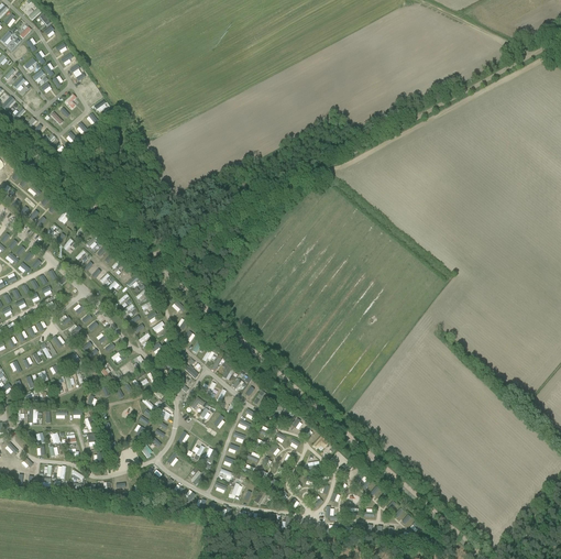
[(0,3),(2,7),(0,9),(0,13),(1,14),(10,6),(7,2),(6,2),(3,0),(0,3)]
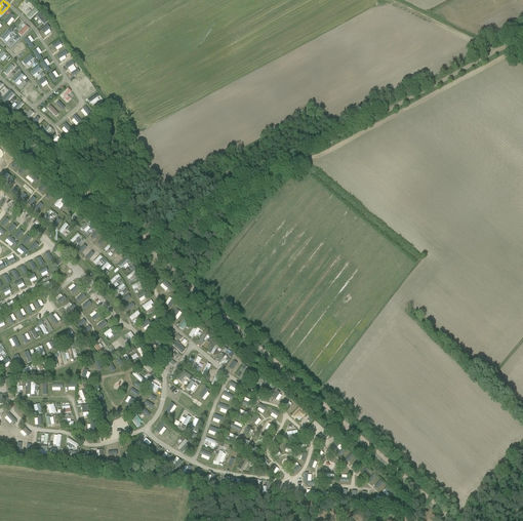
[(42,21),(46,18),(40,9),(36,12),(42,21)]
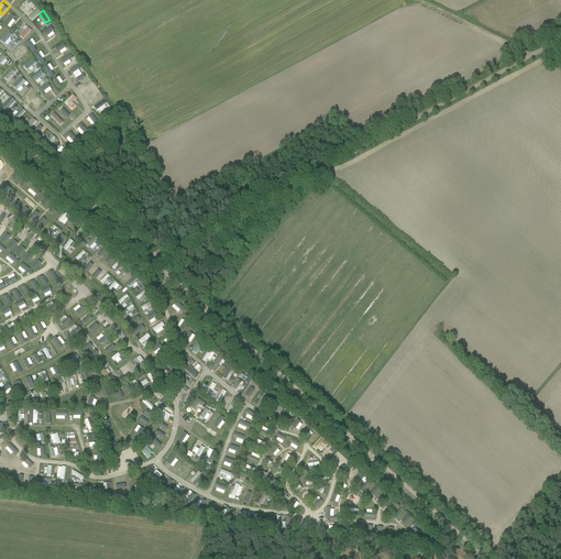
[(26,28),(22,32),(25,35),(33,26),(32,25),(31,24),(30,24),(26,22),(24,25),(26,28)]
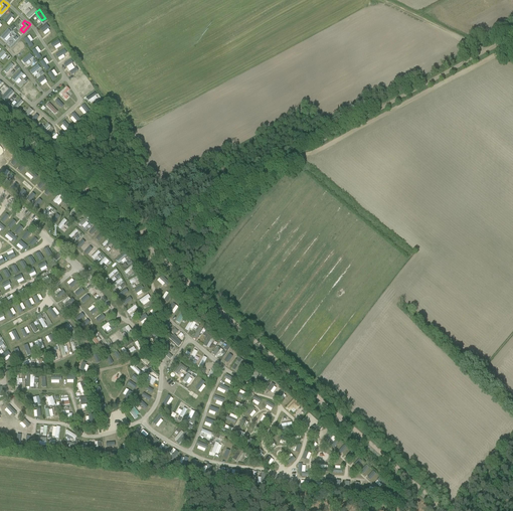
[(29,33),(25,36),(32,44),(35,42),(32,38),(29,33)]
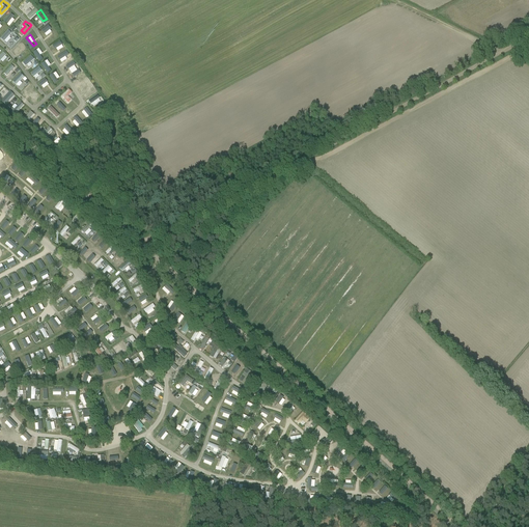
[(49,44),(51,47),(53,46),(54,48),(62,43),(59,36),(49,44)]
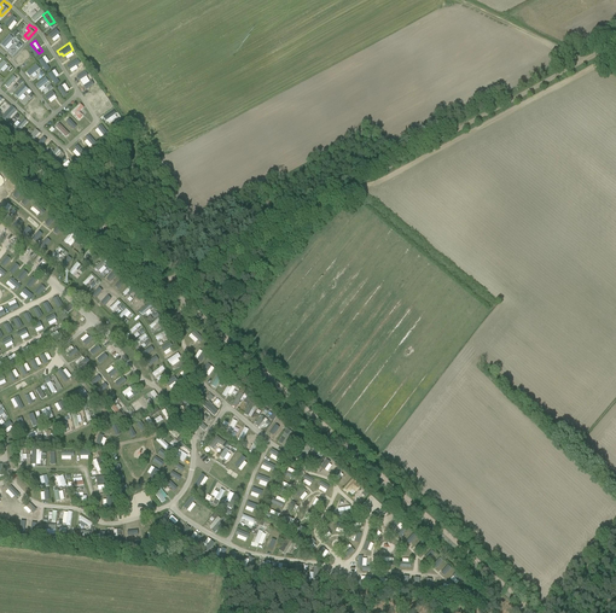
[(27,46),(17,56),(21,59),(21,58),(25,54),(30,50),(27,46)]
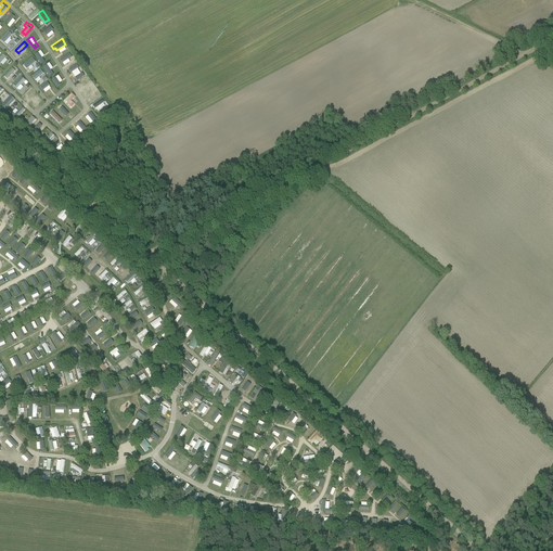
[(40,49),(36,51),(43,61),(47,59),(43,54),(40,49)]
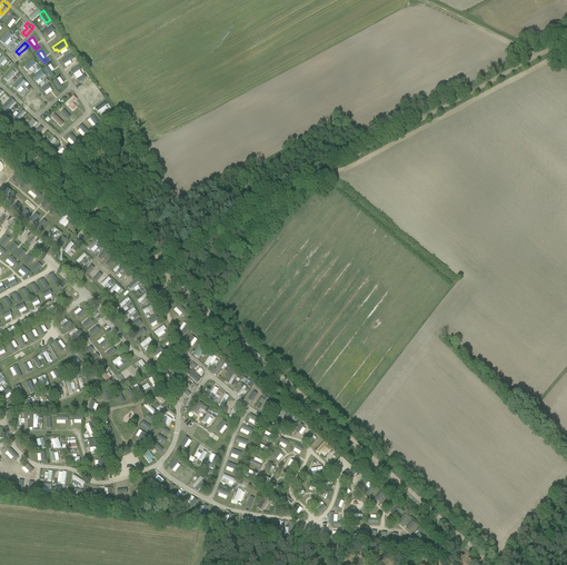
[(77,55),(70,59),(73,65),(80,60),(77,55)]
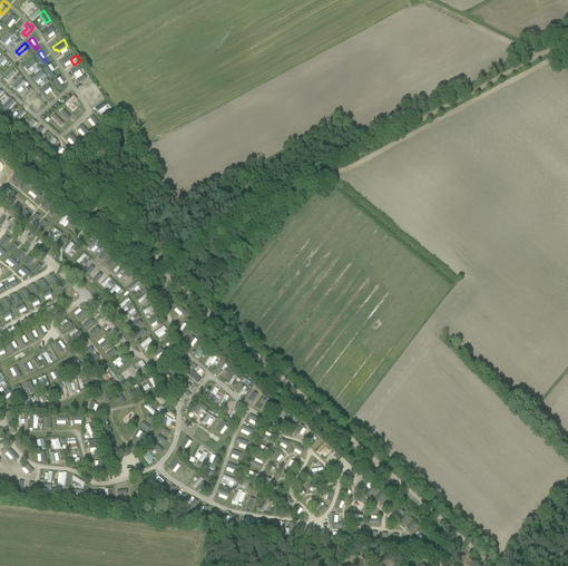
[(50,62),(46,65),(52,75),(57,72),(54,68),(50,62)]
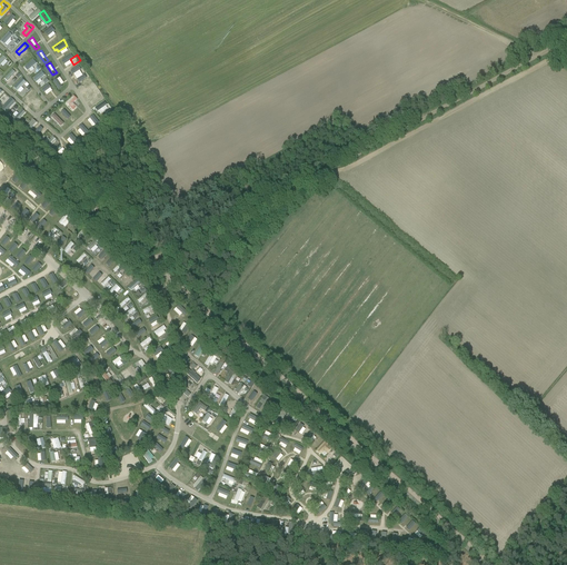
[(11,66),(1,76),(5,79),(15,69),(11,66)]
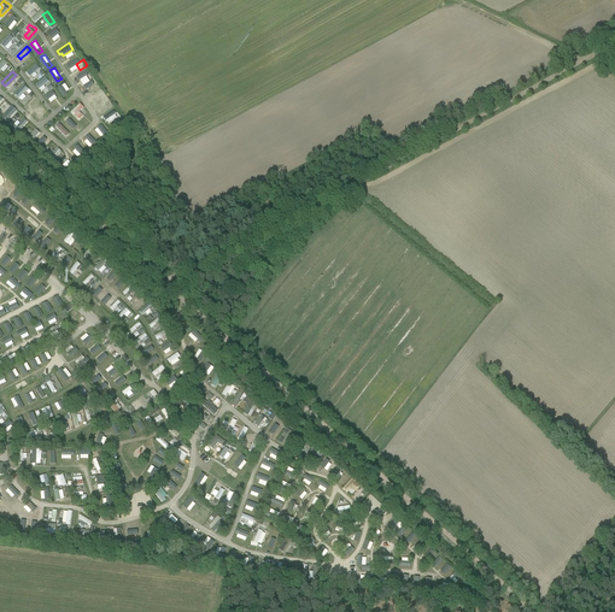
[(40,87),(48,80),(44,74),(34,81),(40,87)]
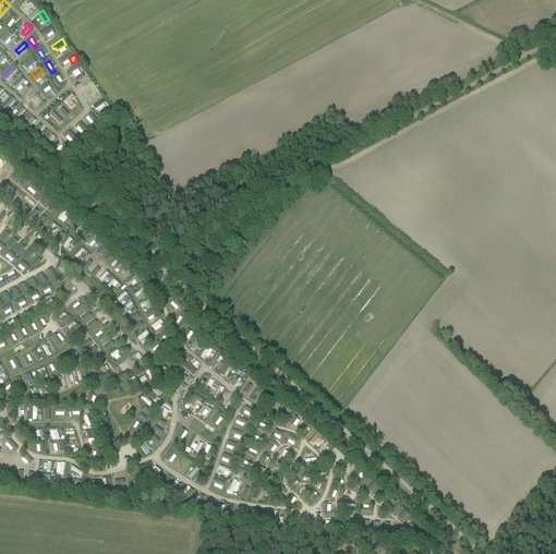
[(15,85),(23,76),(20,73),(11,82),(15,85)]
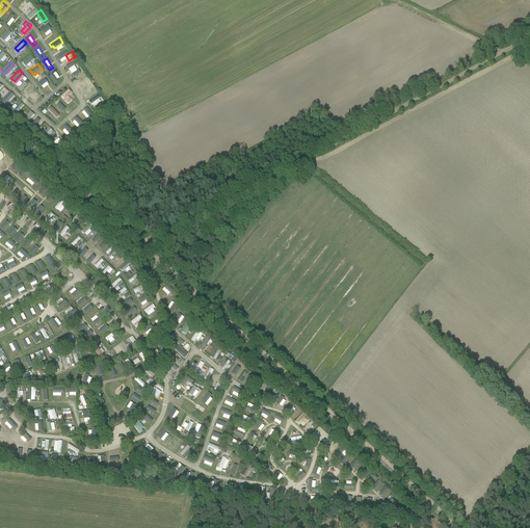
[(75,83),(80,89),(90,82),(85,76),(75,83)]
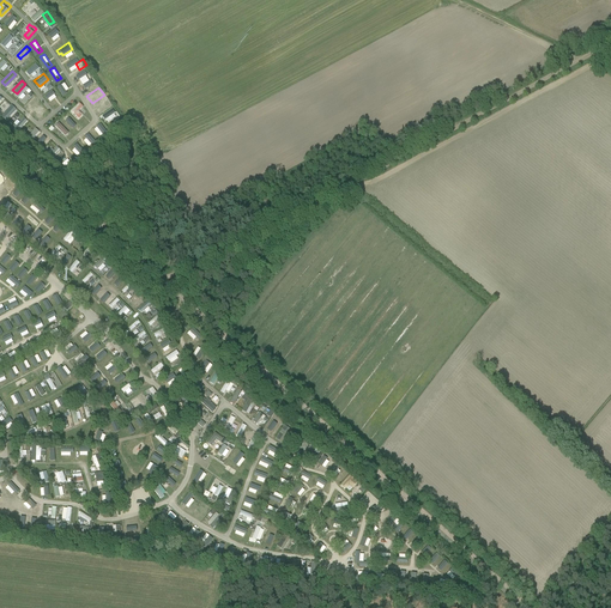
[(13,102),(4,113),(8,116),(18,107),(13,102)]
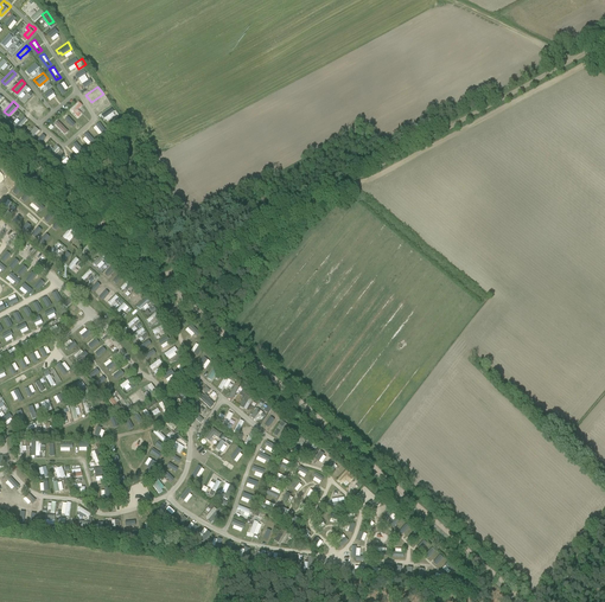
[(100,108),(103,116),(113,113),(110,104),(100,108)]
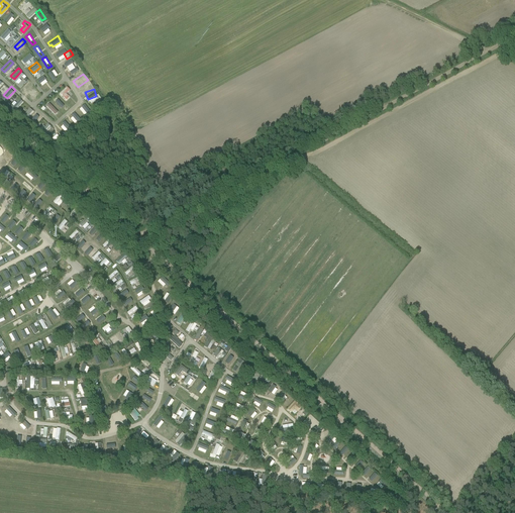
[(56,96),(54,98),(62,106),(64,104),(64,103),(67,101),(62,97),(60,99),(56,96)]
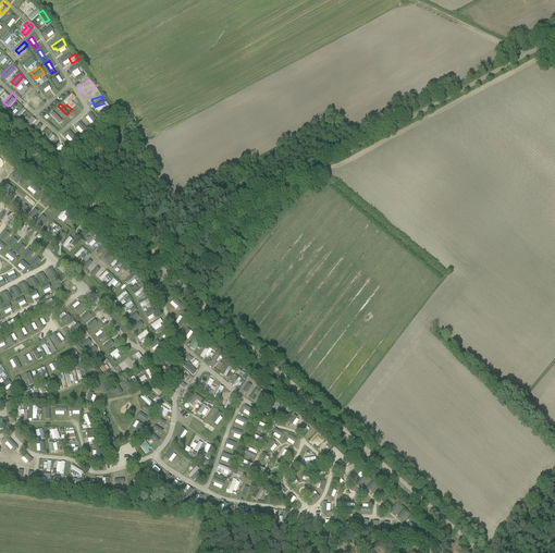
[(32,182),(26,191),(29,193),(35,184),(32,182)]
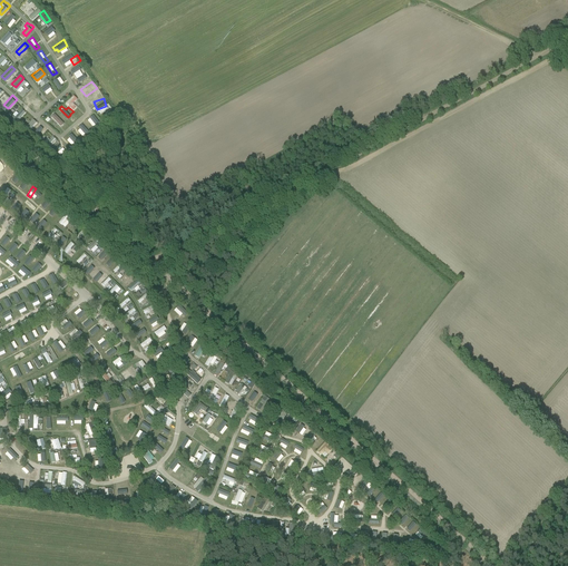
[(50,204),(46,210),(51,214),(56,208),(50,204)]
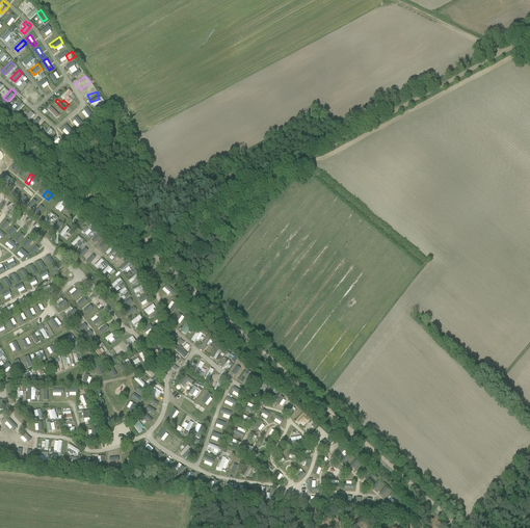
[(30,206),(37,200),(34,196),(27,203),(30,206)]
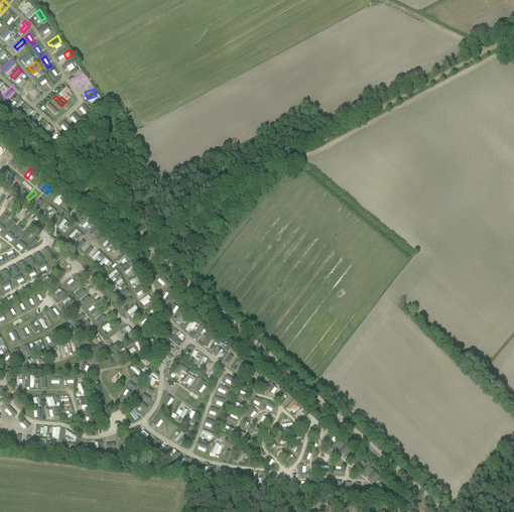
[(5,212),(1,219),(6,222),(10,215),(5,212)]
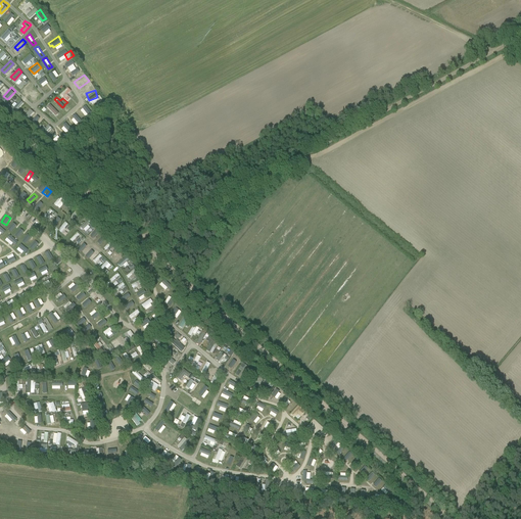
[(82,227),(89,221),(86,217),(78,223),(82,227)]
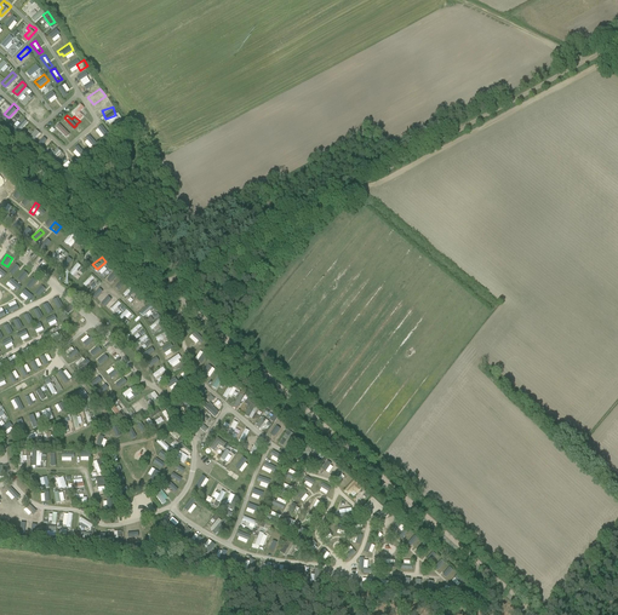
[(90,271),(81,280),(84,282),(92,274),(90,271)]
